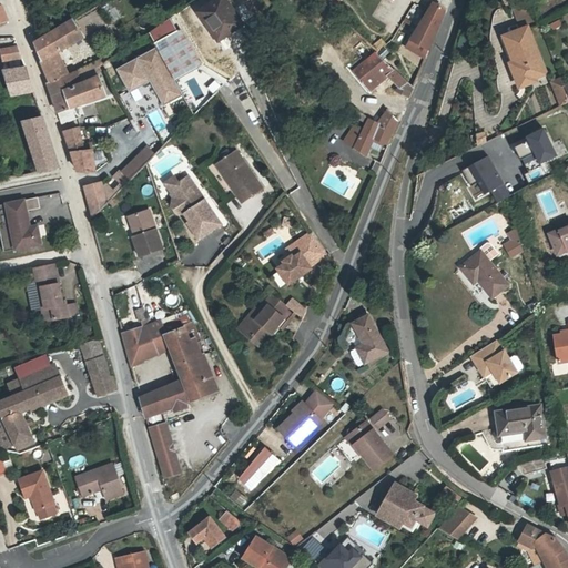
[(216,0),(200,12),(208,24),(210,23),(221,39),(242,24),(224,0),(216,0)]
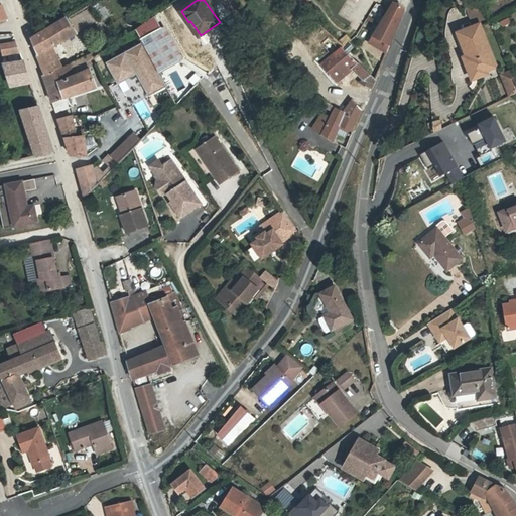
[(484,67),(485,71),(496,67),(480,24),(489,21),(486,14),(468,0),(467,0),(465,4),(474,27),(458,33),(473,72),(484,67)]
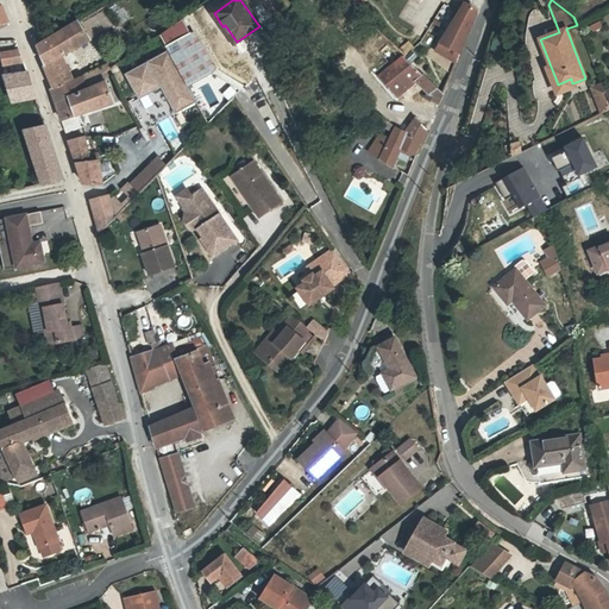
[(450,58),(457,62),(477,11),(471,6),(465,4),(435,50),(450,58)]
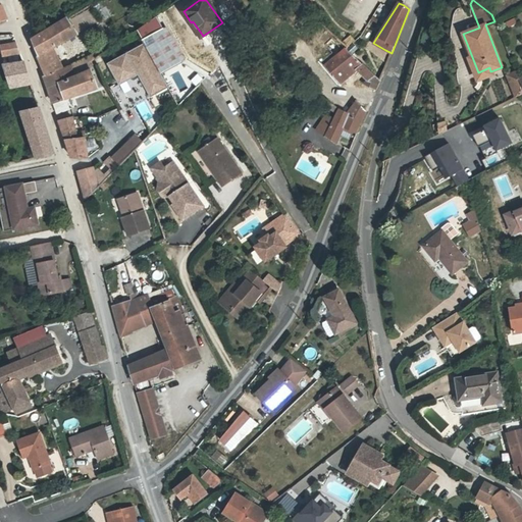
[(181,61),(156,16),(139,29),(137,30),(144,43),(161,73),(181,61)]
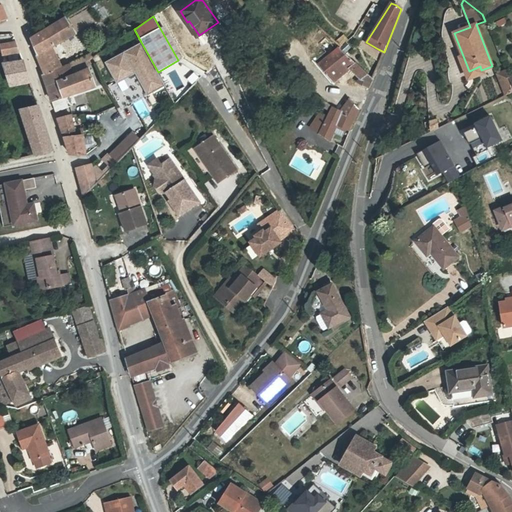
[(31,39),(43,67),(55,62),(48,49),(51,47),(75,34),(65,18),(31,39)]
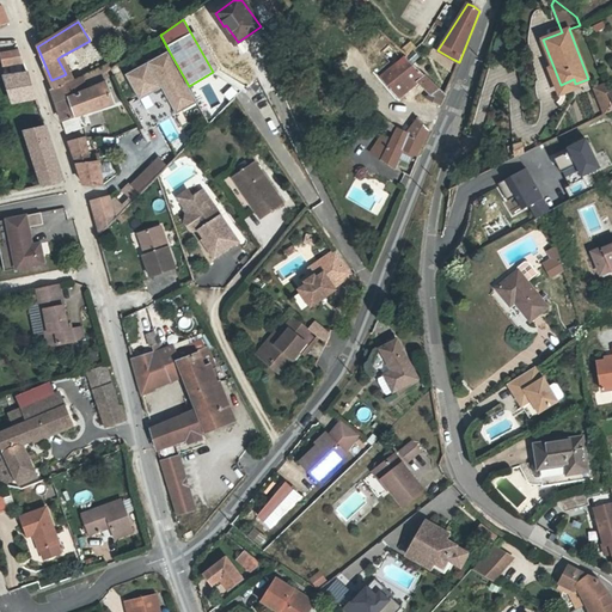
[(226,25),(224,26),(236,43),(238,42),(226,25)]
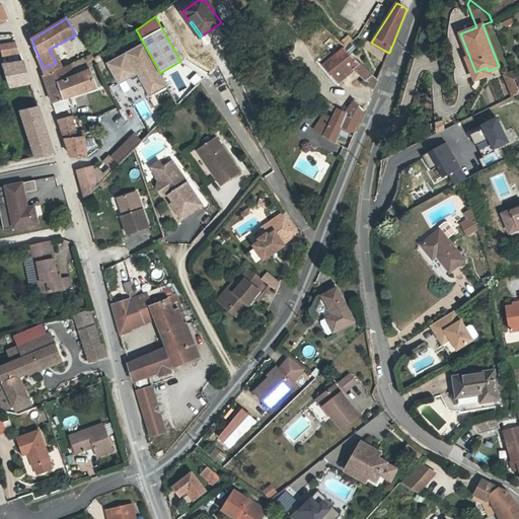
[(475,72),(460,33),(457,34),(474,79),(489,74),(488,71),(487,67),(475,72)]
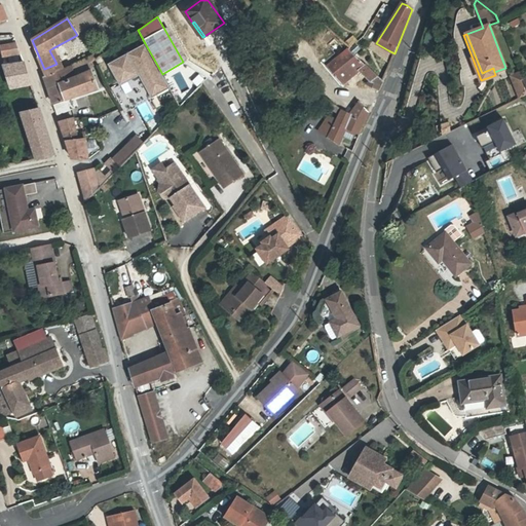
[(126,112),(170,87),(162,74),(145,43),(108,64),(120,85),(113,89),(126,112)]
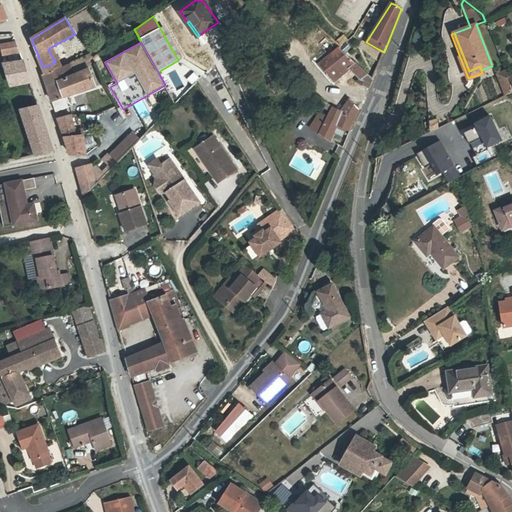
[(3,56),(20,52),(16,43),(1,46),(3,56)]
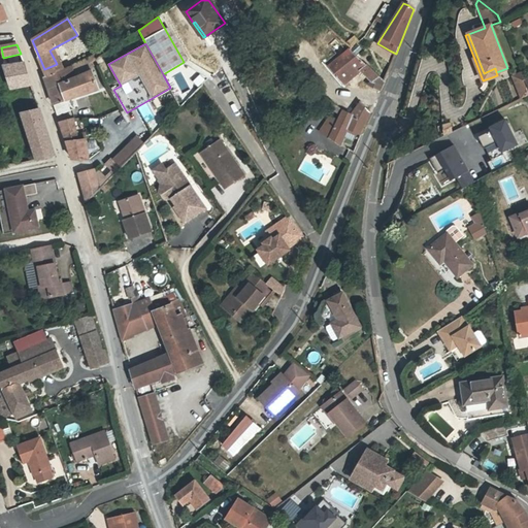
[(50,51),(57,64),(60,63),(53,48),(50,51)]
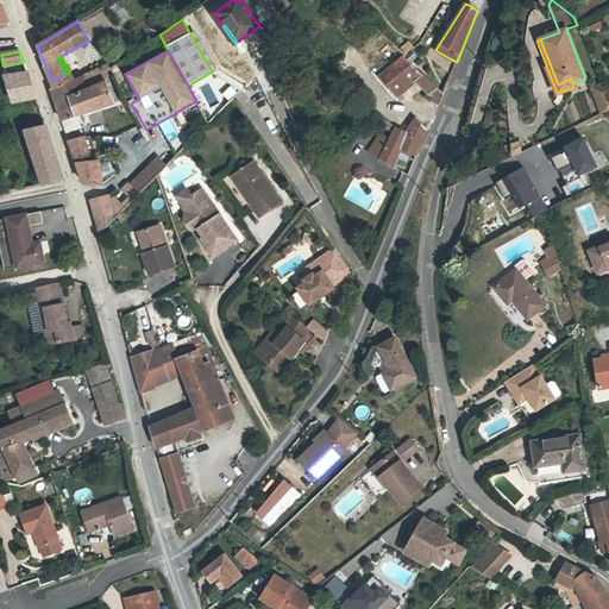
[(427,92),(429,94),(438,89),(403,57),(366,88),(383,108),(416,81),(424,88),(420,90),(424,94),(427,92)]
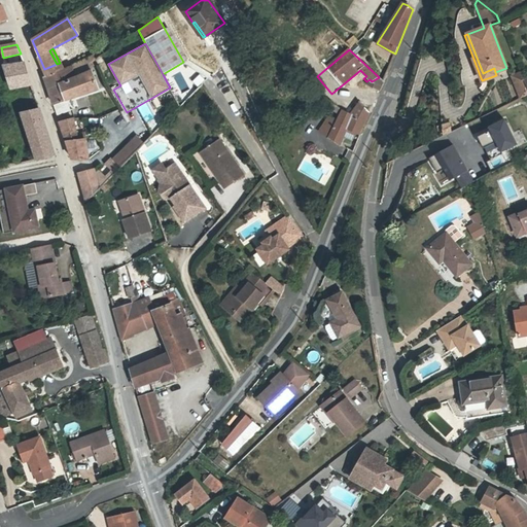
[(90,63),(94,60),(92,57),(71,66),(74,74),(90,63)]
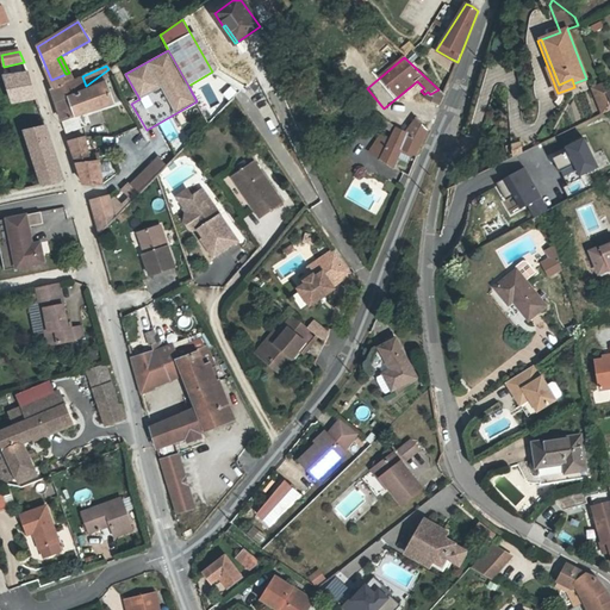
[(29,72),(5,76),(13,103),(37,98),(29,72)]
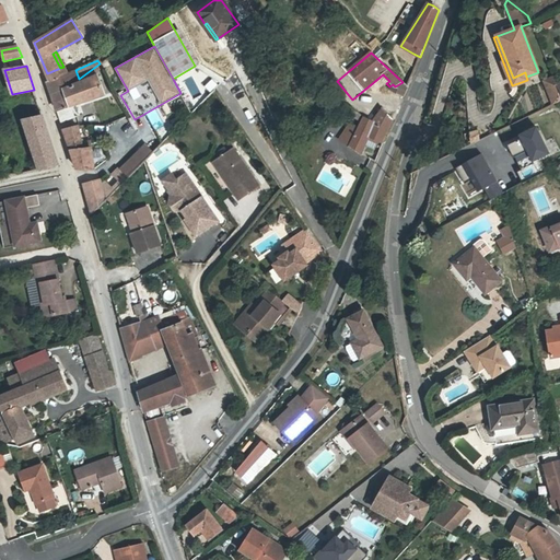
[(95,67),(79,79),(80,82),(98,74),(95,67)]
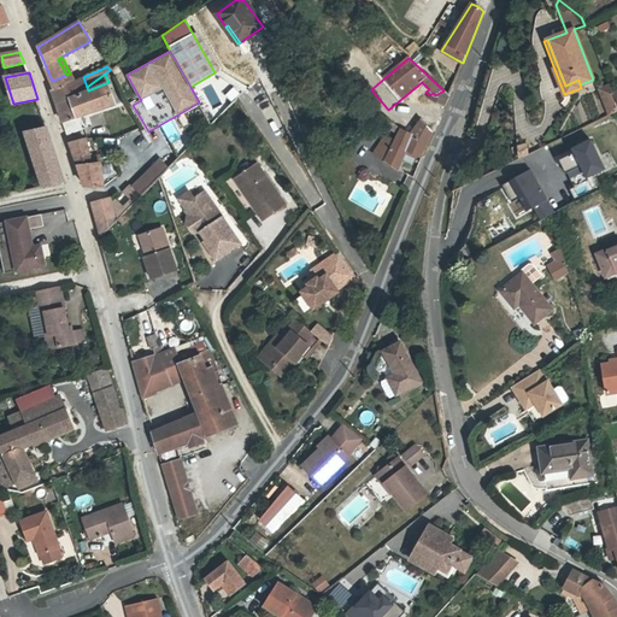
[(52,81),(56,89),(65,86),(70,83),(66,75),(52,81)]
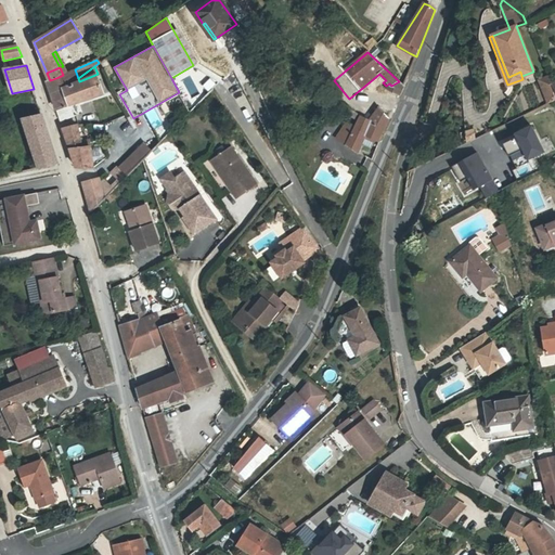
[(69,105),(71,105),(104,94),(98,74),(79,81),(78,78),(75,69),(63,75),(59,77),(69,105)]
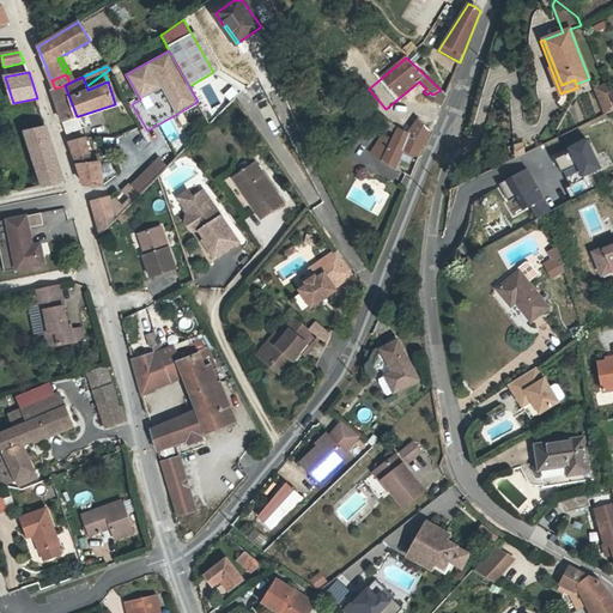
[(596,89),(606,114),(612,110),(612,107),(607,93),(610,92),(606,84),(596,89)]
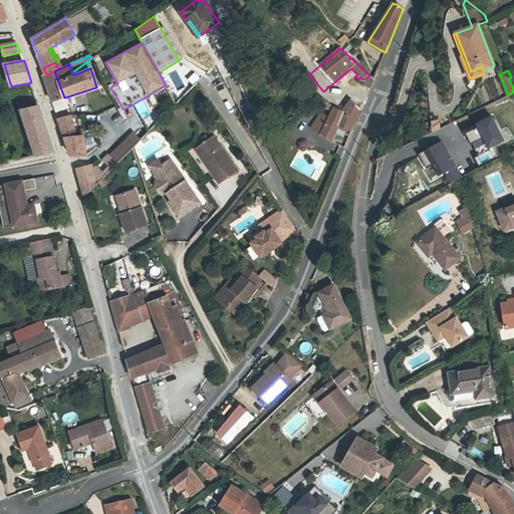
[(52,101),(56,111),(68,107),(65,97),(64,97),(54,71),(46,74),(44,75),(52,101)]
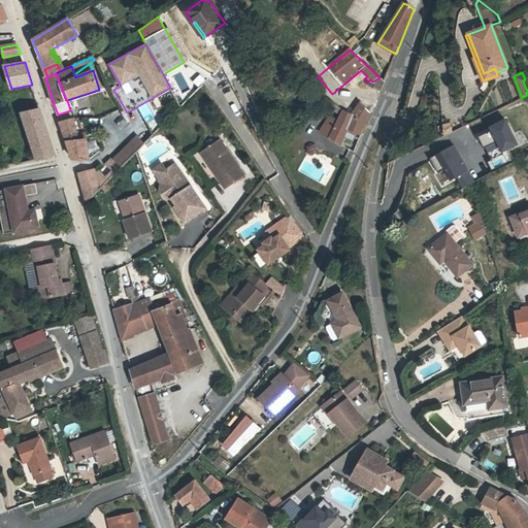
[(360,102),(370,112),(384,81),(380,77),(372,81),(369,86),(366,95),(360,102)]
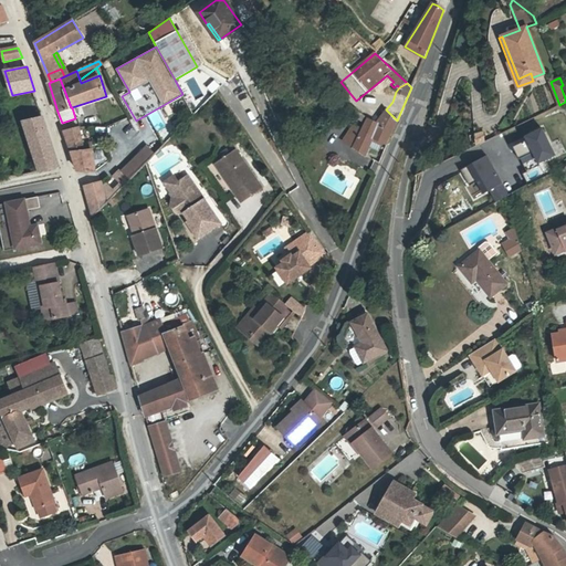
[(207,90),(191,105),(195,113),(212,95),(207,90)]
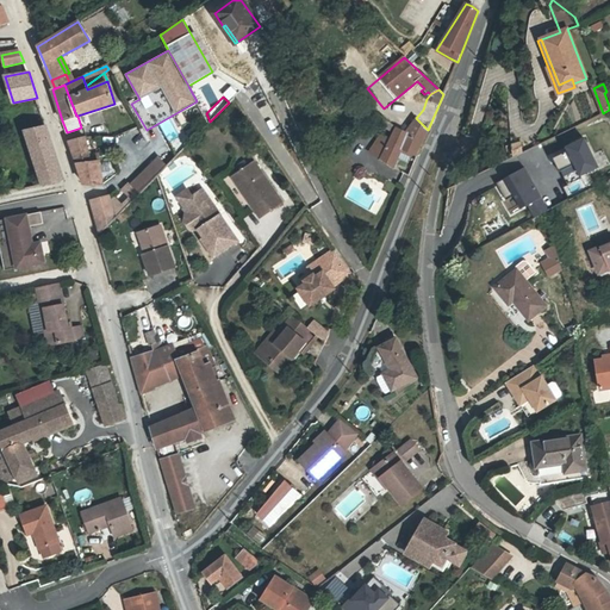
[(391,131),(394,126),(383,118),(379,116),(374,120),(391,131)]
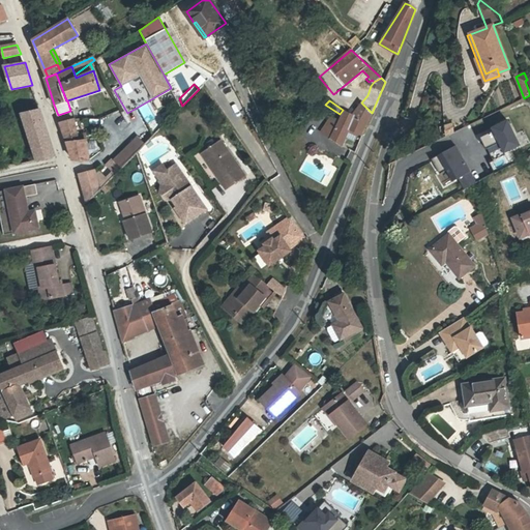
[(342,145),(346,137),(349,128),(357,133),(361,135),(361,134),(372,113),(361,102),(352,116),(345,111),(345,112),(340,121),(331,117),(321,131),(342,145)]
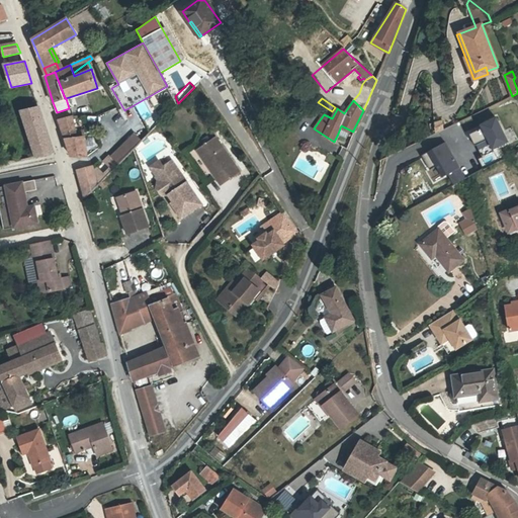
[(22,111),(36,157),(54,153),(38,107),(22,111)]
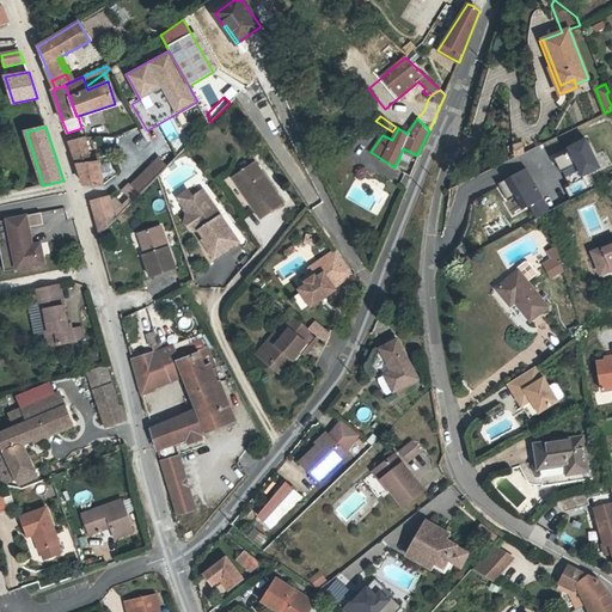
[(86,184),(103,184),(99,157),(90,159),(85,138),(69,141),(78,165),(84,185),(86,185),(86,184)]
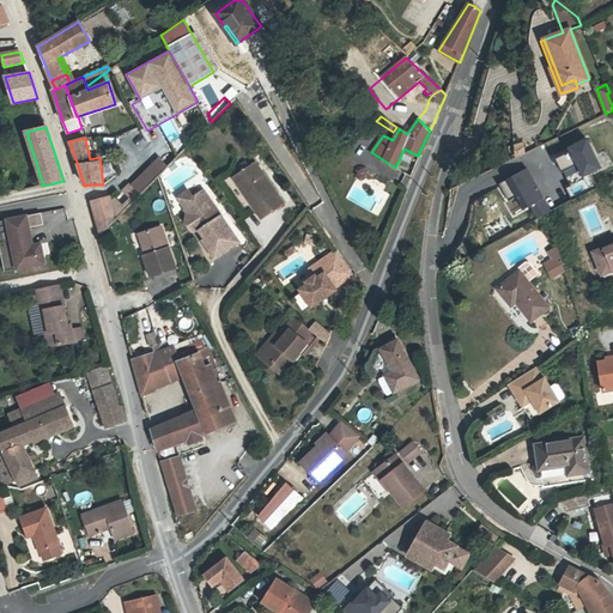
[(563,171),(570,184),(570,186),(584,178),(583,175),(601,167),(587,138),(569,146),(570,151),(554,158),(559,168),(562,171),(563,171)]
